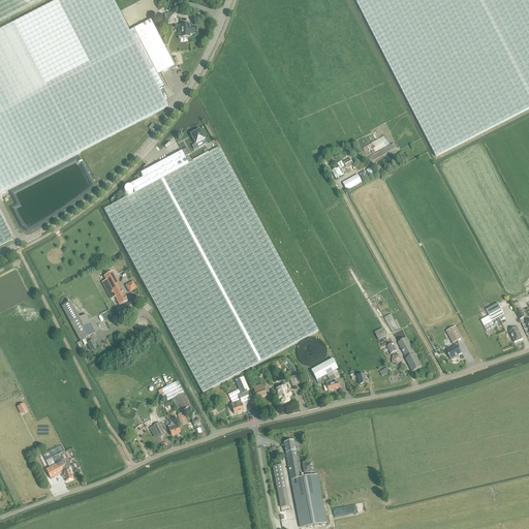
[(113,0),(58,0),(0,30),(0,192),(79,153),(166,107),(167,106),(159,90),(164,88),(158,75),(170,68),(172,70),(176,69),(176,68),(177,67),(176,66),(167,49),(165,50),(151,21),(129,32),(113,0)]
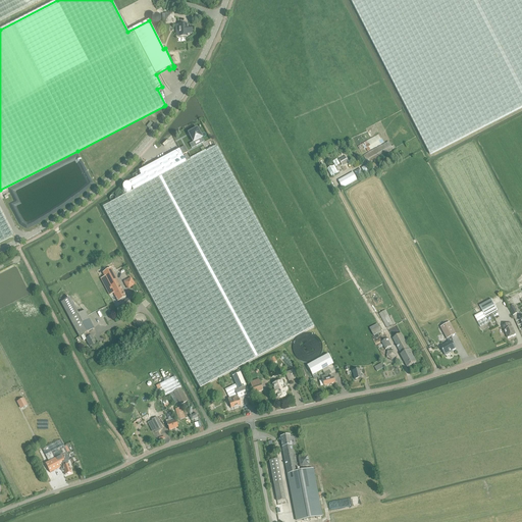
[(0,0),(0,20),(40,0),(0,0)]
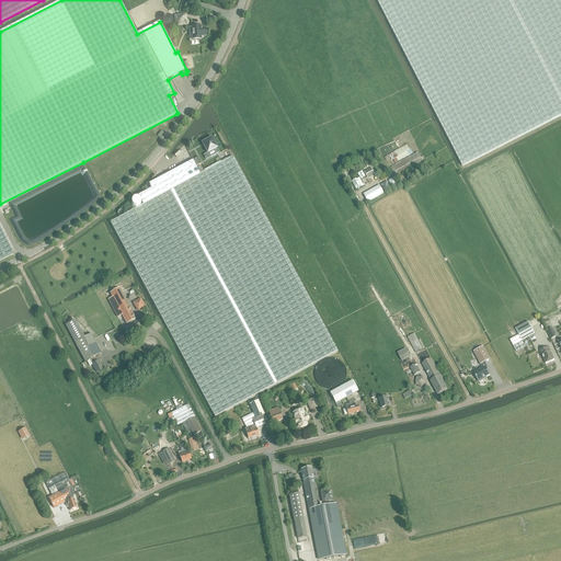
[(560,0),(376,0),(439,123),(462,167),(560,115),(560,0)]
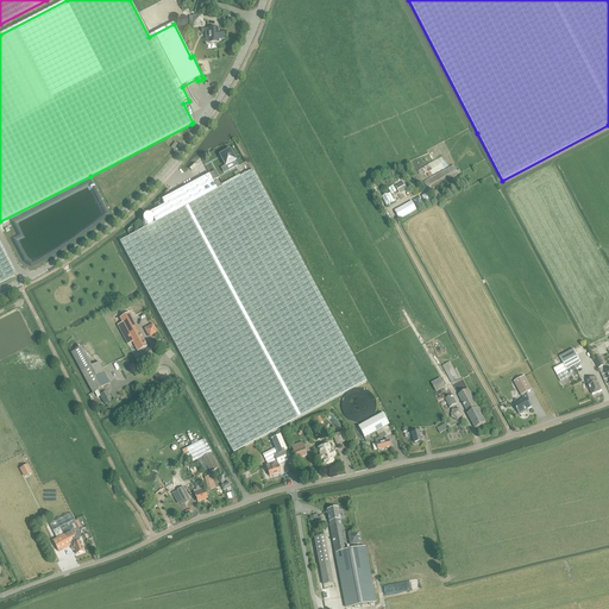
[(193,16),(193,26),(203,25),(203,16),(193,16)]
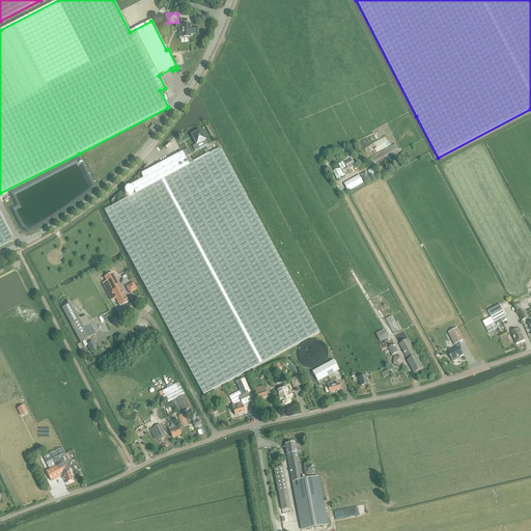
[(190,25),(182,25),(182,37),(182,38),(191,37),(191,34),(195,34),(195,27),(190,27),(190,25)]
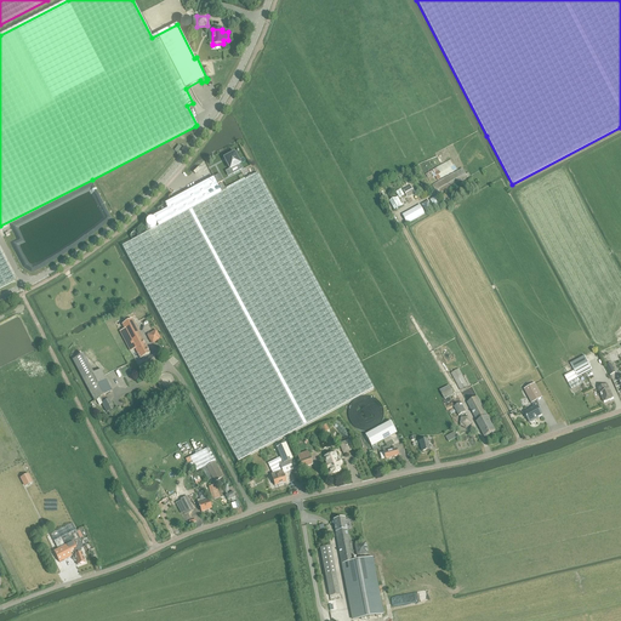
[(229,170),(240,164),(234,153),(223,159),(229,170)]
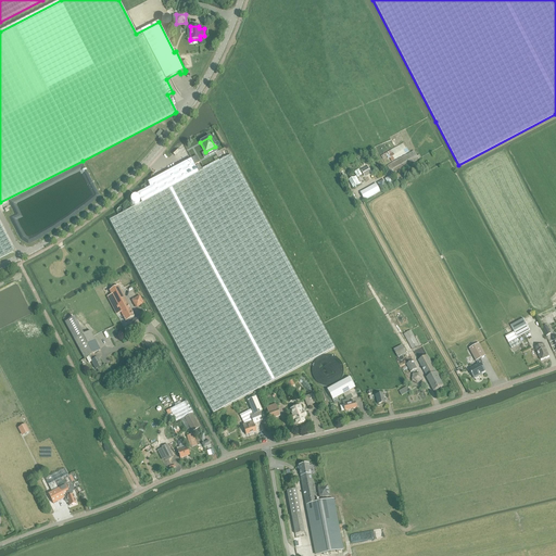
[(404,143),(383,155),(386,159),(386,158),(388,161),(390,159),(392,162),(409,152),(404,143)]
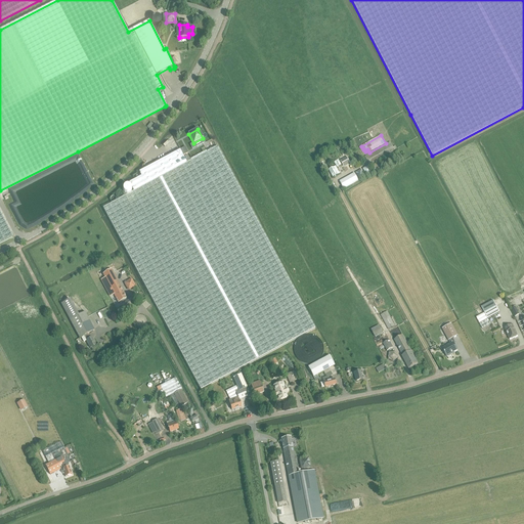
[(364,157),(369,165),(397,149),(395,146),(393,147),(391,142),(364,157)]
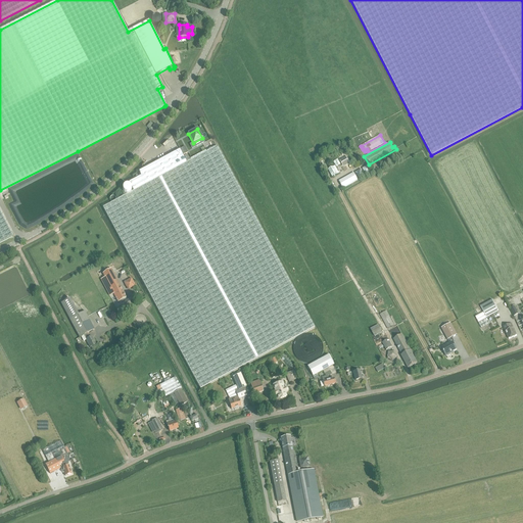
[(133,191),(103,207),(201,389),(315,328),(217,146),(186,162),(180,150),(139,172),(141,176),(129,183),(133,191)]
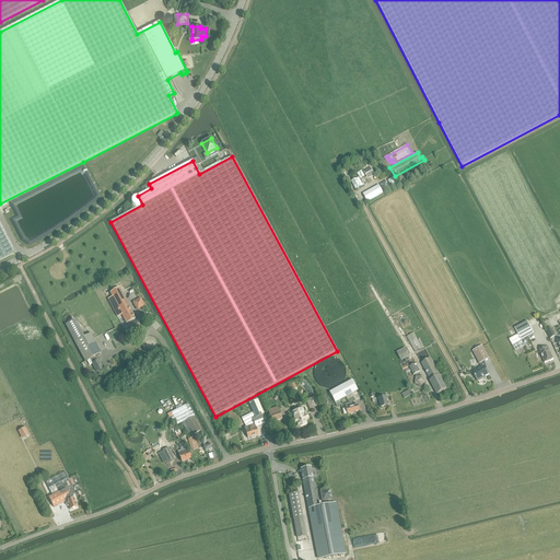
[(371,167),(363,172),(366,177),(373,173),(371,167)]
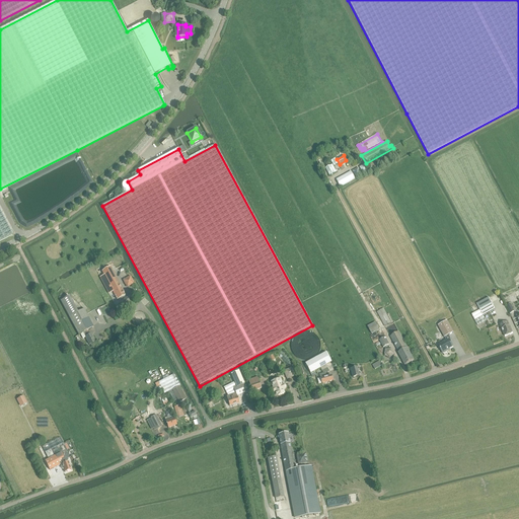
[(376,167),(371,160),(366,164),(371,171),(376,167)]
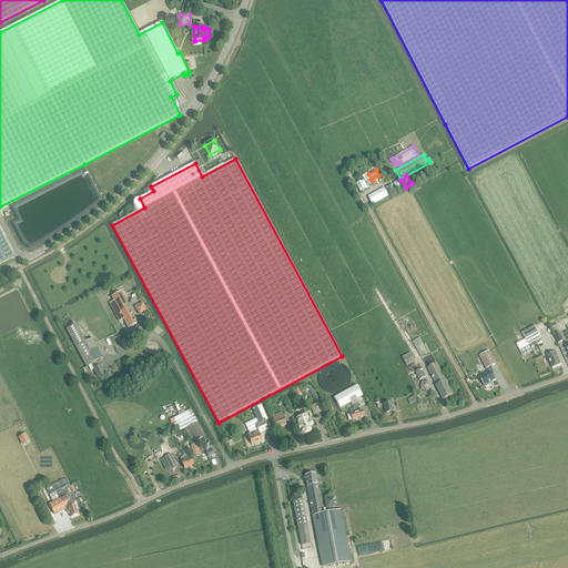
[(361,192),(368,189),(364,182),(364,181),(356,184),(361,192)]
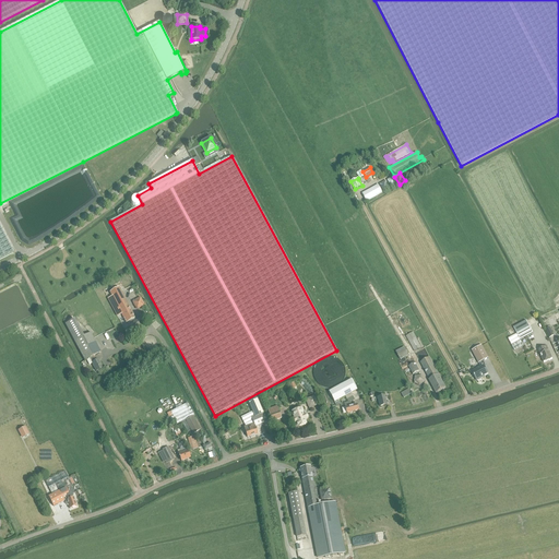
[(367,202),(379,194),(383,192),(379,185),(375,187),(363,194),(367,202)]
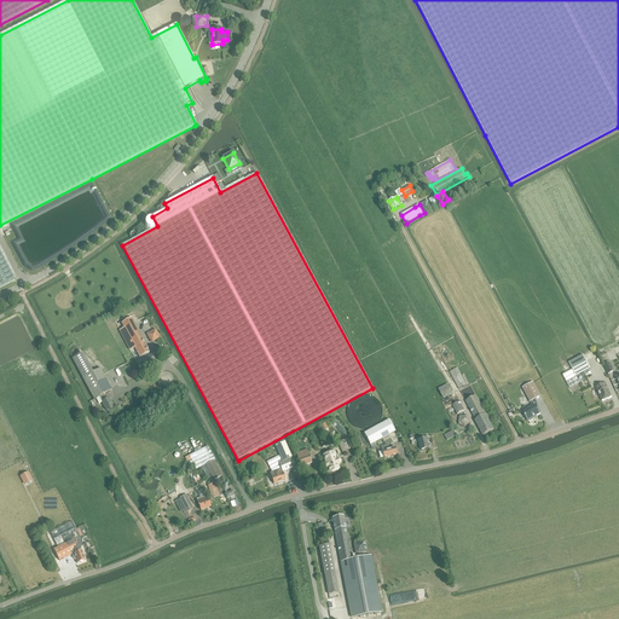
[(145,224),(145,225),(146,226),(146,227),(148,227),(148,229),(149,229),(150,229),(151,229),(152,229),(154,229),(155,227),(155,226),(156,225),(156,224),(156,223),(155,221),(154,220),(152,220),(152,219),(151,219),(150,219),(149,219),(148,220),(146,221),(146,223),(145,224)]
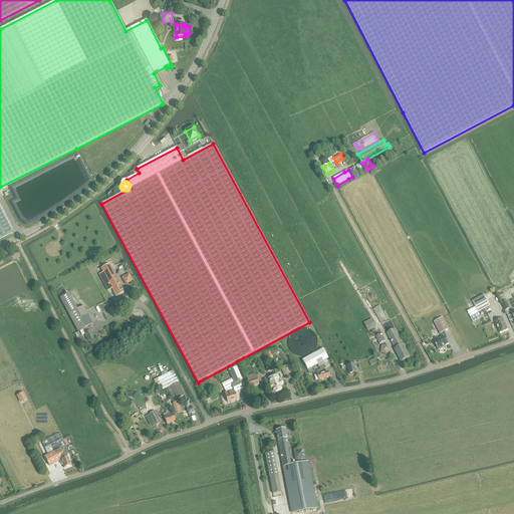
[(0,238),(13,232),(0,207),(0,238)]
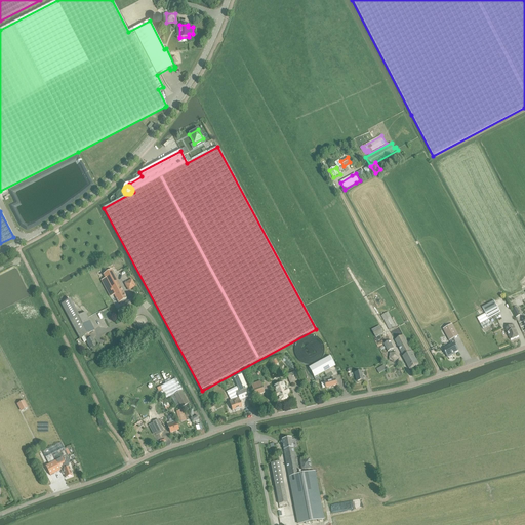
[(134,306),(131,299),(128,301),(124,295),(112,271),(104,275),(106,279),(102,281),(107,291),(110,297),(114,295),(116,298),(118,304),(119,303),(121,306),(118,308),(120,313),(134,306)]
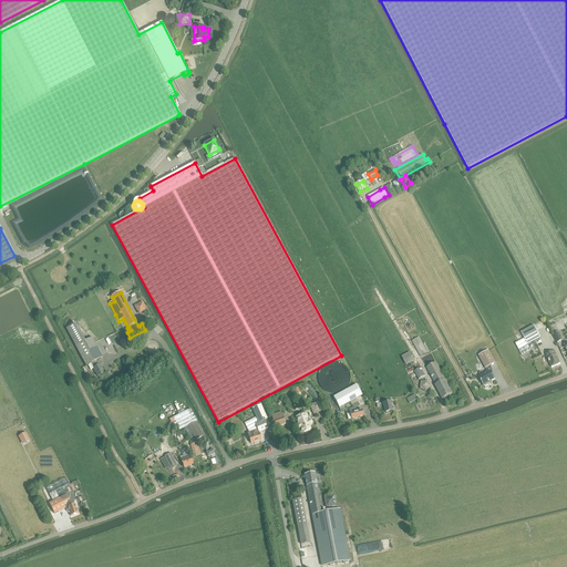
[(566,328),(563,320),(556,322),(557,325),(560,323),(563,329),(566,328)]
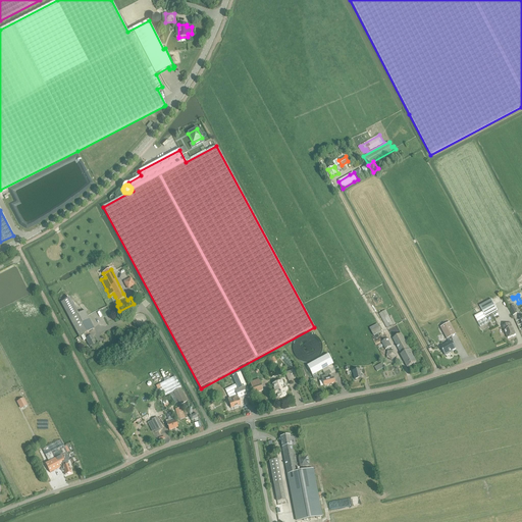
[(79,336),(81,335),(84,341),(86,340),(90,347),(96,344),(92,336),(90,337),(87,332),(94,328),(85,311),(79,315),(69,299),(61,304),(79,336)]
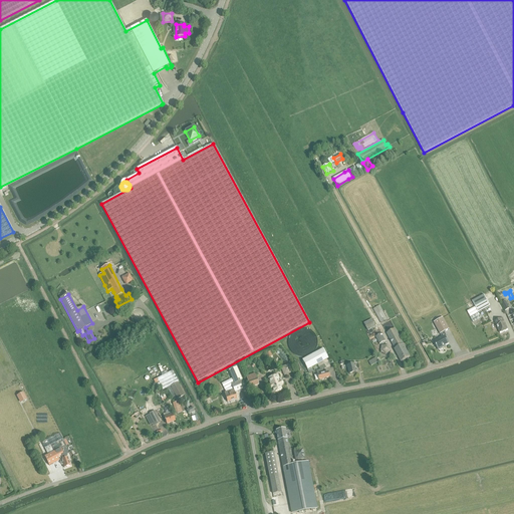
[(475,307),(467,311),(473,323),(481,318),(478,313),(483,310),(485,309),(490,306),(484,295),(472,301),(475,307)]
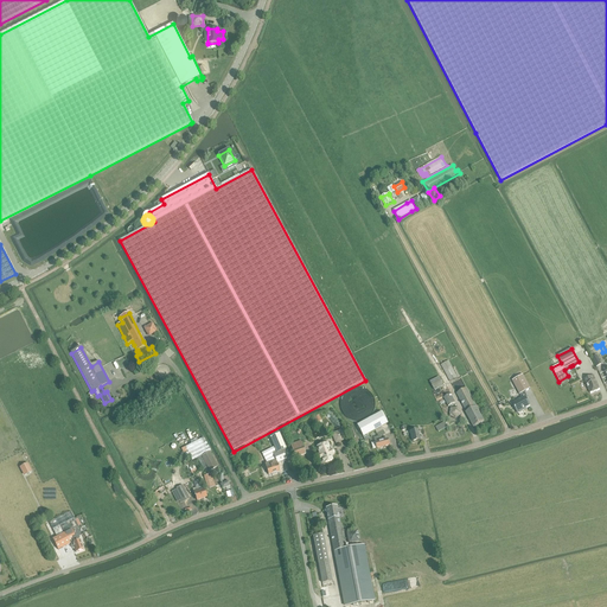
[(449,382),(458,378),(448,362),(441,365),(449,382)]
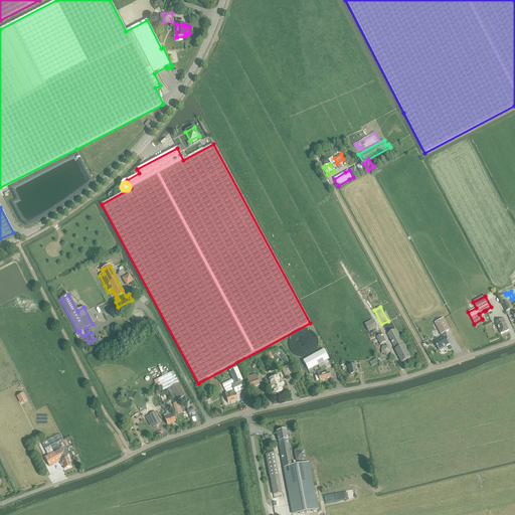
[(444,319),(435,324),(443,338),(436,342),(438,346),(437,346),(440,351),(441,350),(442,351),(442,350),(443,350),(443,349),(445,348),(444,348),(450,344),(446,337),(448,336),(446,333),(450,330),(444,319)]
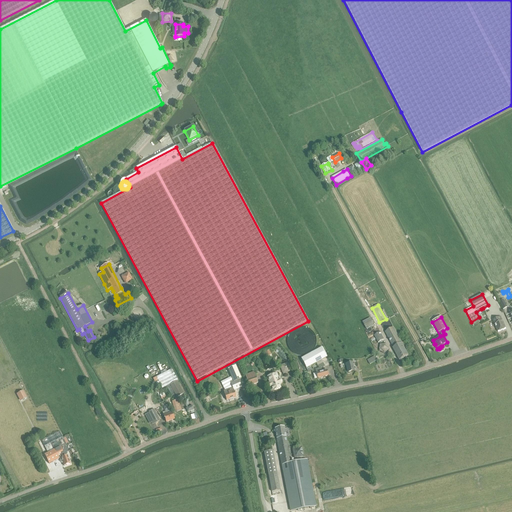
[(498,332),(506,329),(501,317),(493,320),(498,332)]
